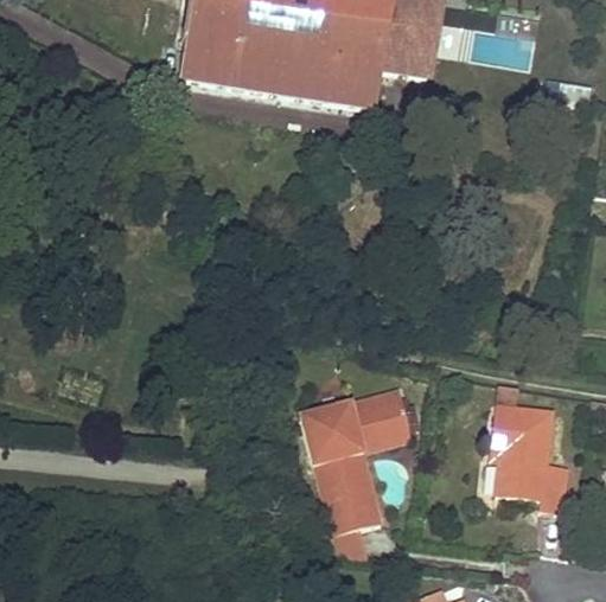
[(393,83),(394,78),(394,72),(452,82),(458,55),(433,51),(441,0),(187,0),(183,37),(189,38),(183,78),(370,108),(375,81),(393,83)]
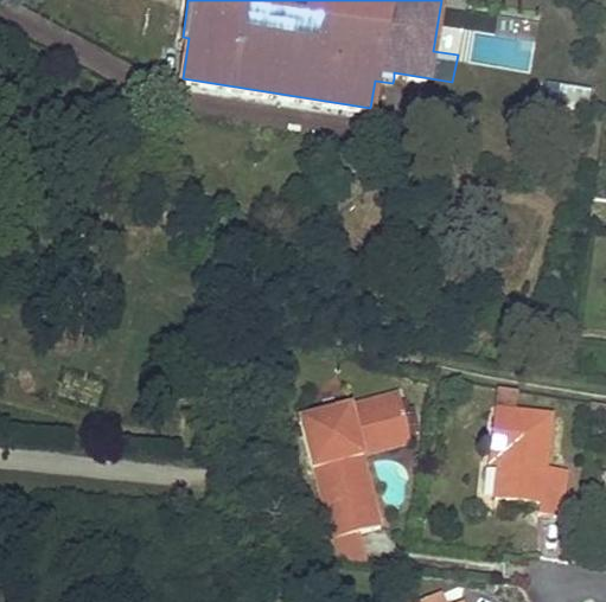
[(543,96),(566,98),(588,102),(592,85),(546,78),(543,96)]
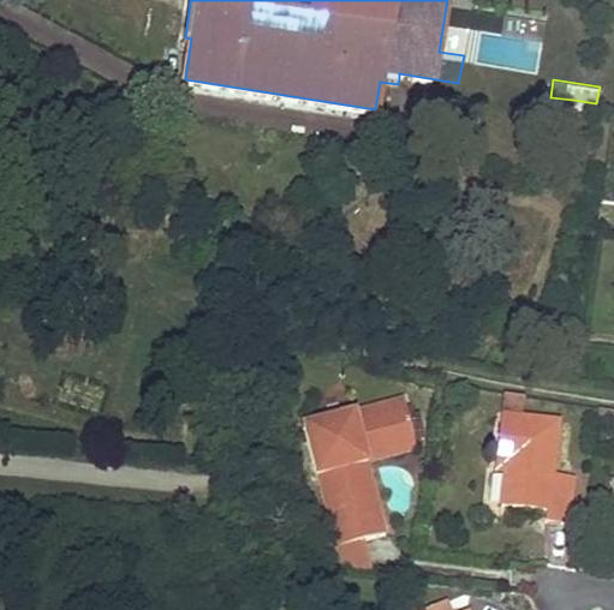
[(516,392),(504,389),(502,400),(513,401),(516,392)]
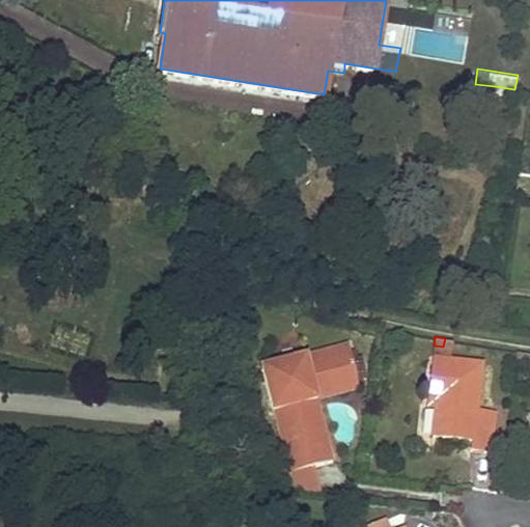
[(324,427),(308,432),(301,400),(315,396),(313,389),(356,378),(345,341),(260,365),(271,408),(274,407),(289,469),(332,459),(324,427)]
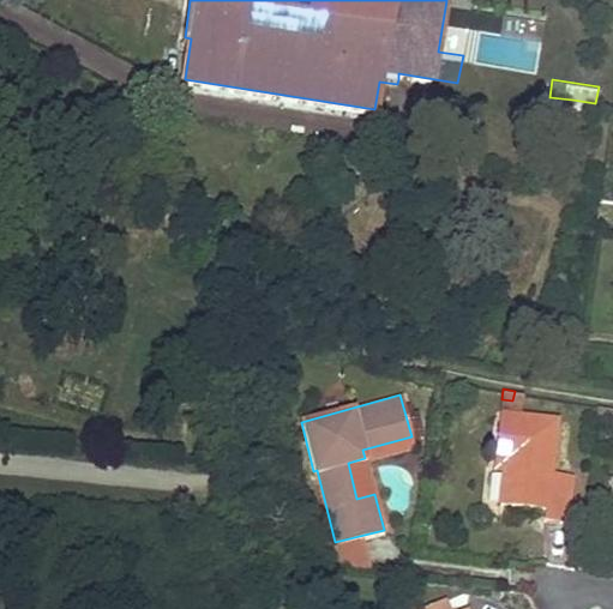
[(612,405),(599,404),(596,417),(612,420),(612,405)]
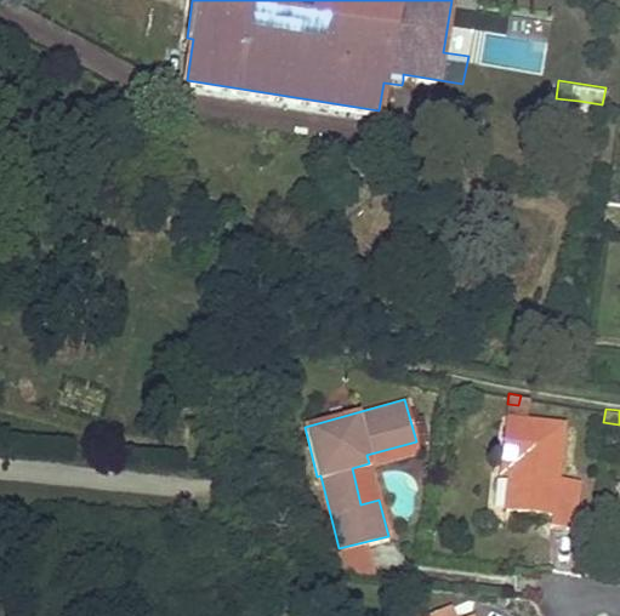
[(508,509),(530,511),(553,513),(552,524),(574,526),(580,479),(558,477),(566,425),(507,417),(502,461),(513,463),(512,477),(508,509)]
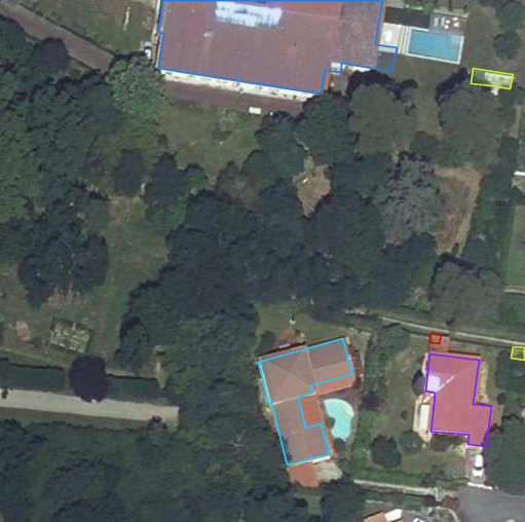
[(312,393),(354,381),(352,374),(310,385),(312,393)]
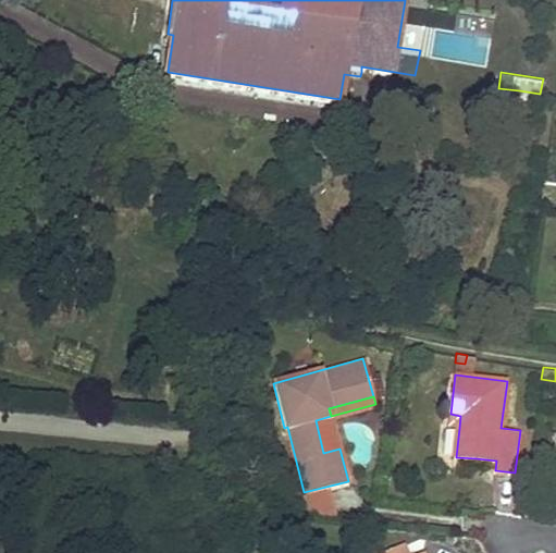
[(460,416),(451,414),(448,427),(459,428),(460,416)]
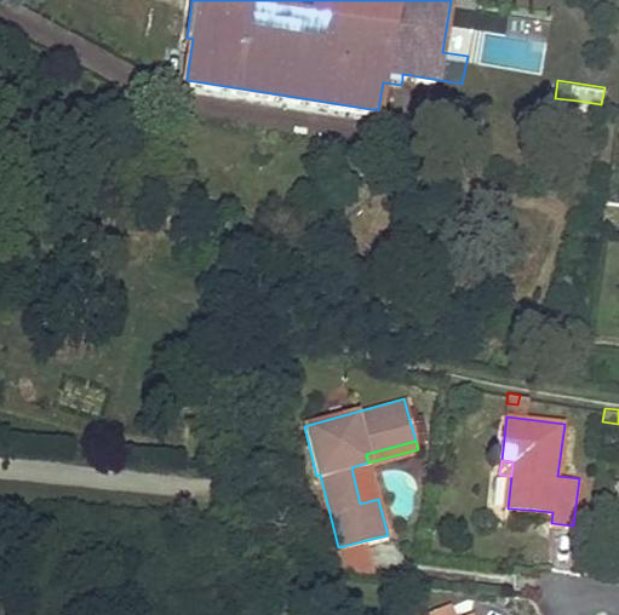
[(378,499),(368,463),(351,467),(360,504),(378,499)]
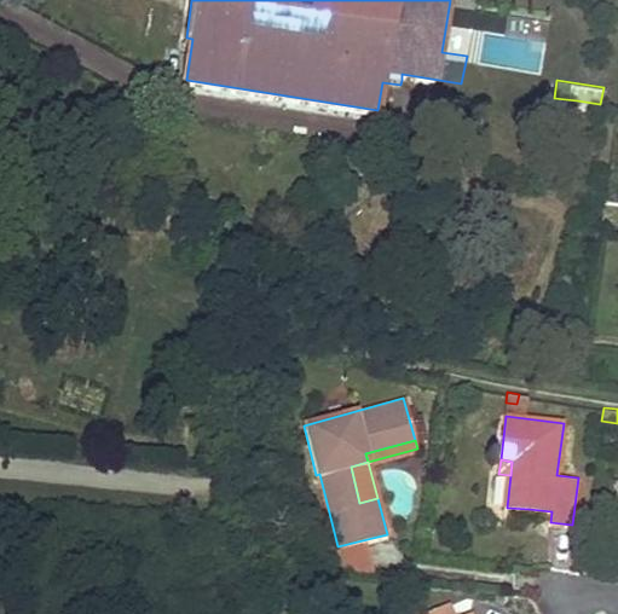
[(420,613),(452,613),(448,602),(420,613)]
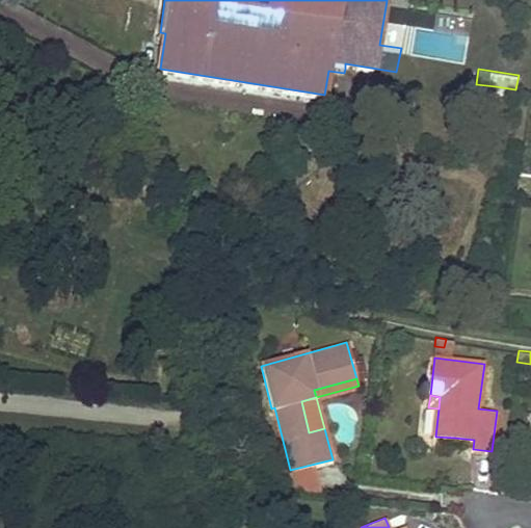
All buildings are outlined.
